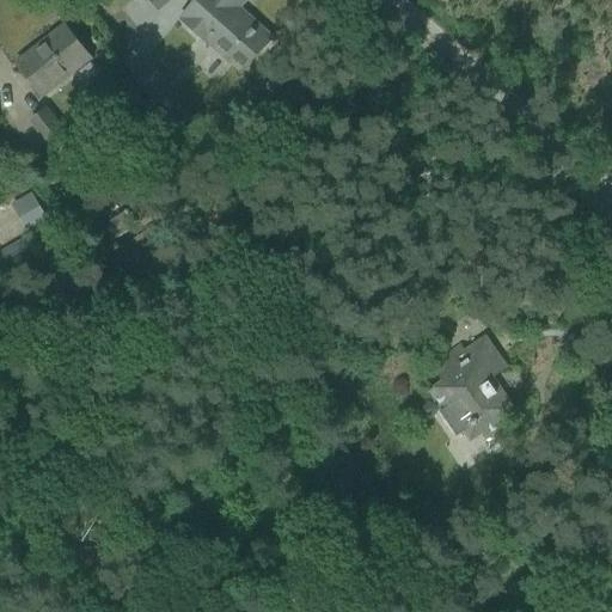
[(170,0),(169,0),(148,0),(158,11),(170,0)]
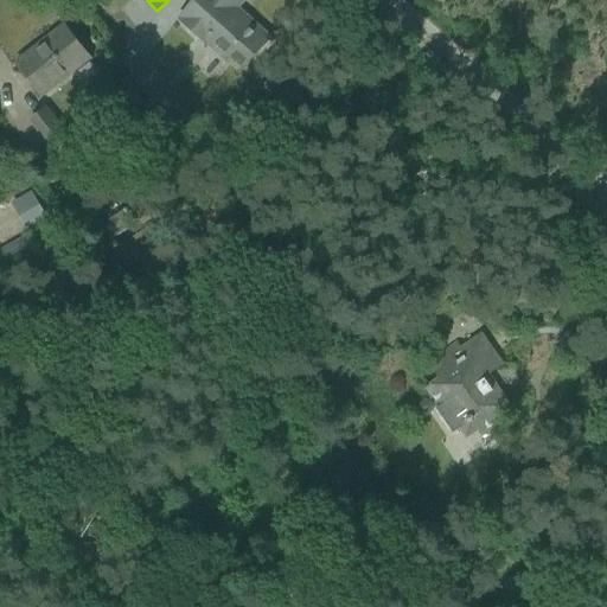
[(196,0),(193,2),(178,20),(237,74),(254,56),(269,38),(268,36),(267,37),(236,8),(242,2),(240,0),(196,0)]
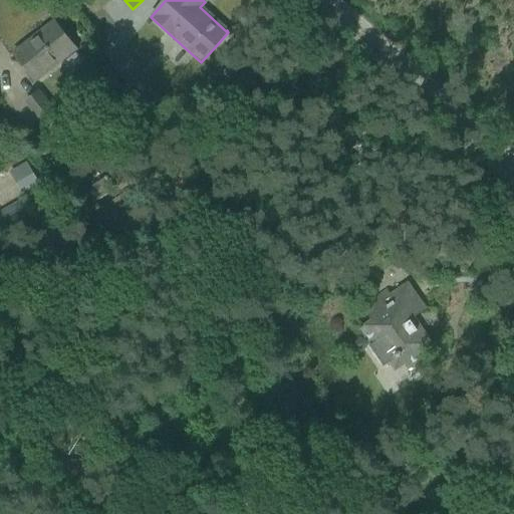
[(16,56),(28,72),(35,81),(74,50),(53,22),(33,37),(36,40),(16,56)]
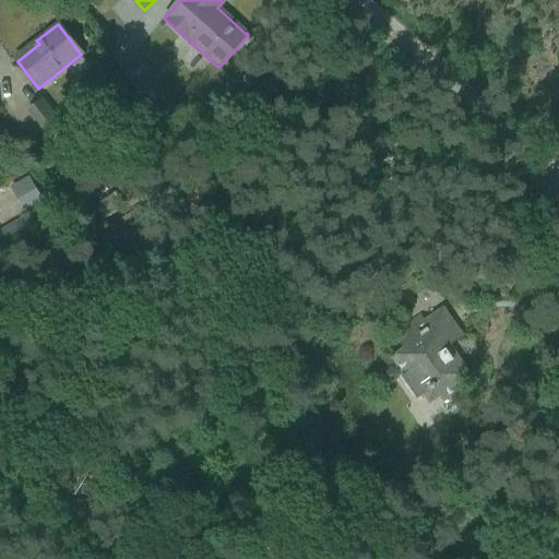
[(173,110),(126,44),(110,55),(157,122),(173,110)]
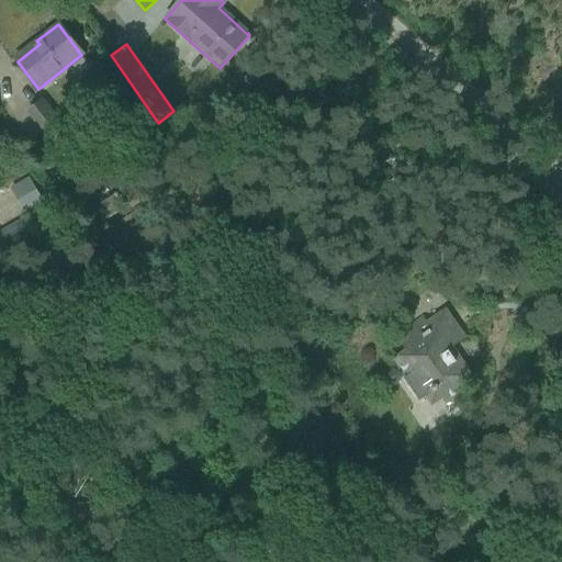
[(49,139),(53,137),(64,128),(42,101),(29,112),(49,139)]
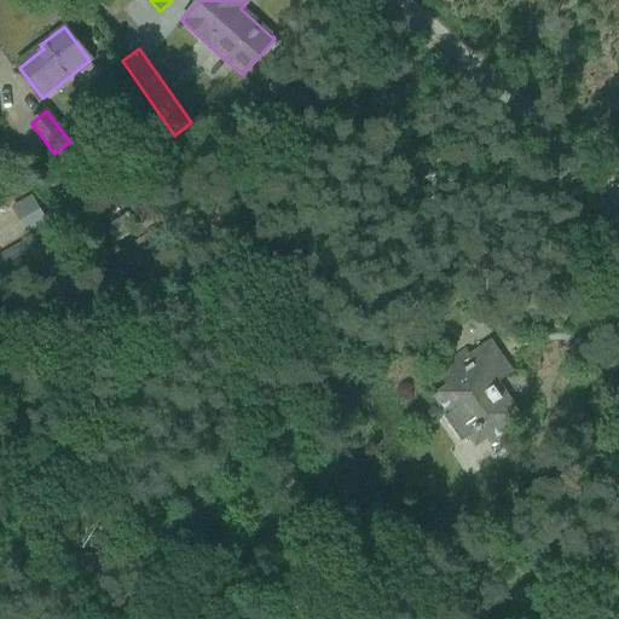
[(6,125),(28,156),(45,144),(23,113),(6,125)]
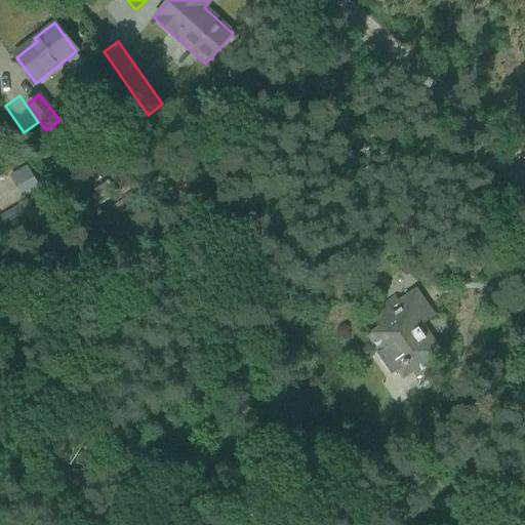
[(0,200),(3,203),(22,190),(4,168),(0,171),(0,200)]
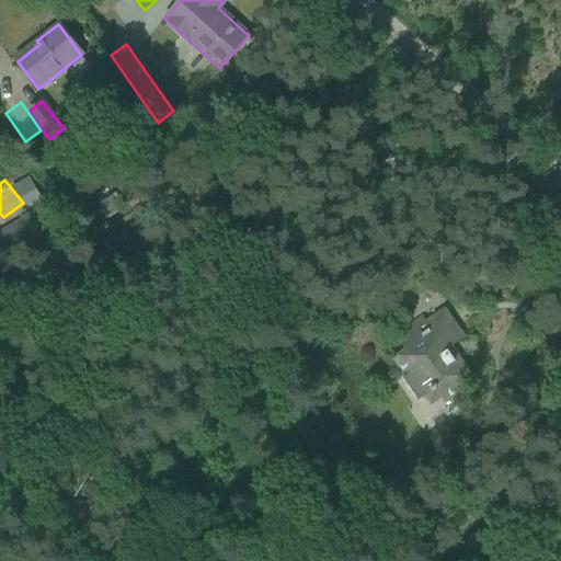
[(112,196),(95,207),(105,221),(121,210),(112,196)]
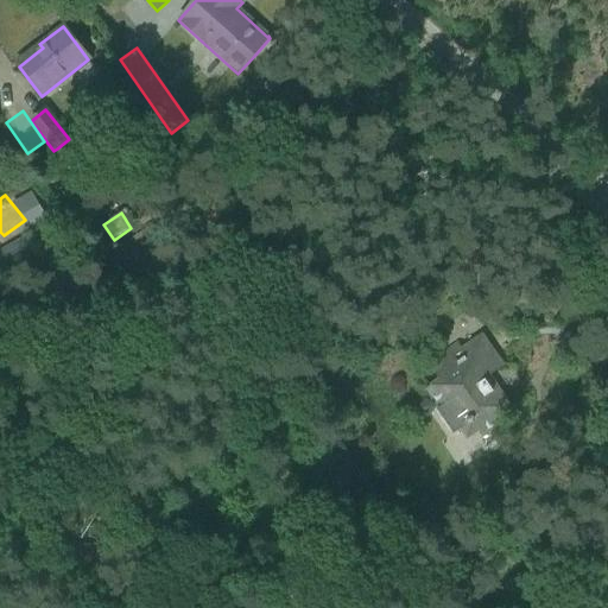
[(134,261),(169,240),(157,222),(122,245),(119,247),(130,265),(134,261)]
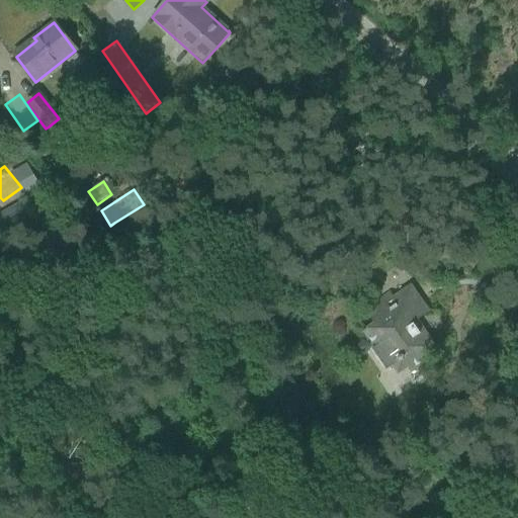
[(0,219),(6,230),(40,207),(31,193),(0,213),(0,219)]
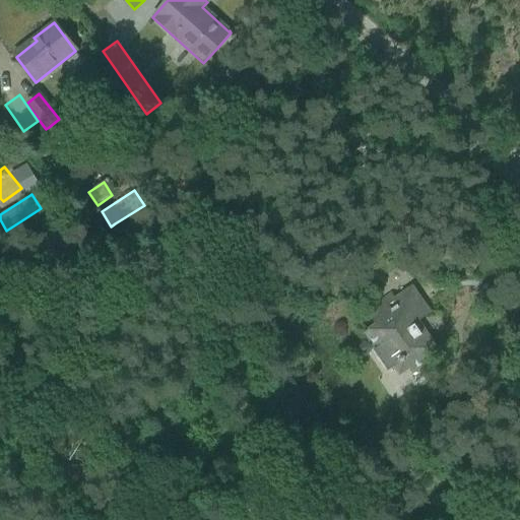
[(373,334),(366,339),(373,349),(372,349),(387,371),(392,367),(395,372),(397,371),(398,373),(407,367),(411,372),(428,362),(425,356),(435,349),(424,333),(419,336),(411,325),(421,318),(407,298),(391,309),(387,304),(364,320),(373,334)]
